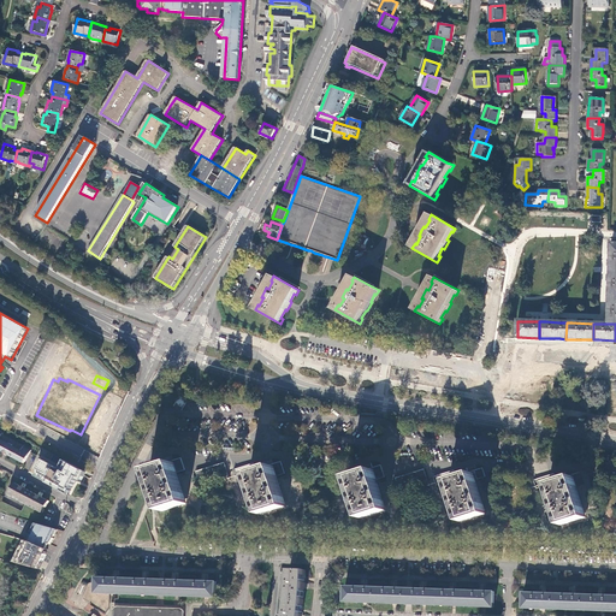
[(187,386),(176,380),(172,386),(183,392),(187,386)]
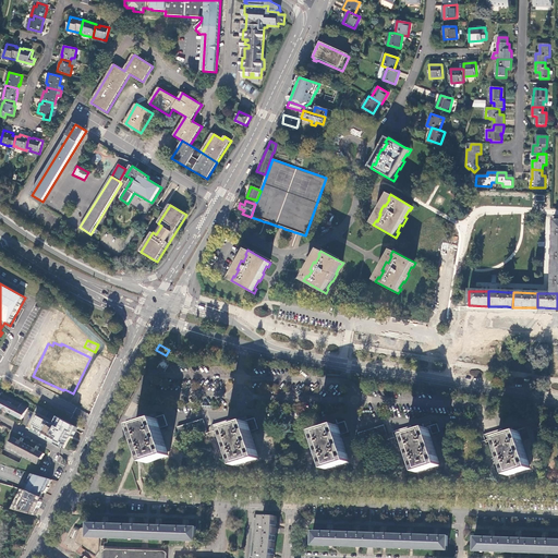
[(171,363),(164,359),(160,365),(167,370),(171,363)]
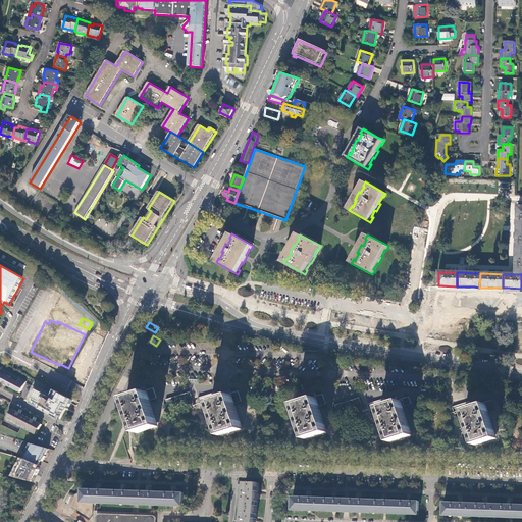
[(0,381),(4,384),(19,393),(21,392),(27,381),(20,378),(18,381),(11,377),(10,379),(6,377),(7,376),(0,371),(2,368),(0,367),(0,381)]
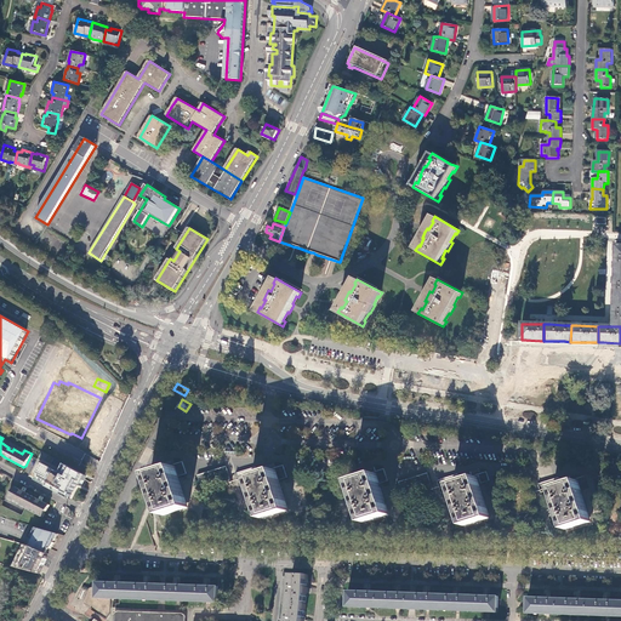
[(38,459),(29,477),(32,478),(32,479),(43,485),(69,499),(77,485),(81,486),(86,474),(61,461),(58,467),(38,459)]
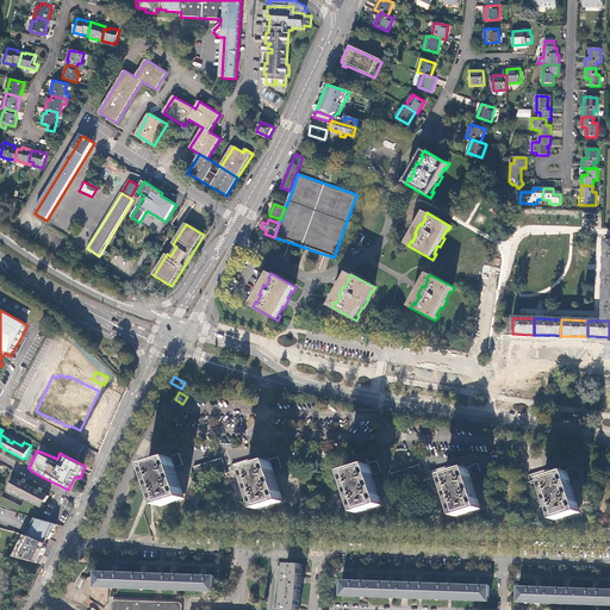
[(175,468),(184,466),(180,454),(172,456),(172,459),(148,467),(154,486),(161,508),(186,499),(175,468)]
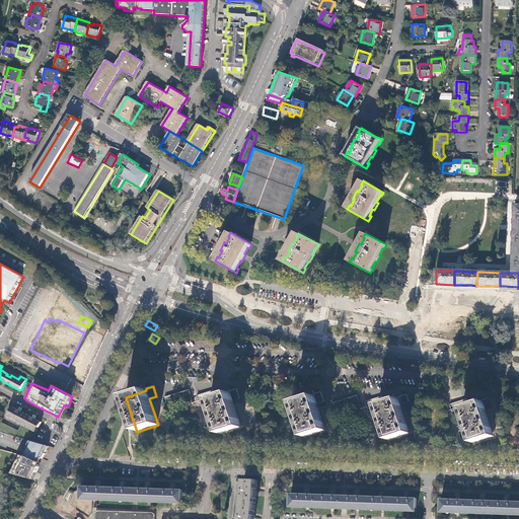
[(233,401),(240,399),(237,389),(230,391),(230,393),(217,397),(215,390),(198,395),(200,403),(210,400),(215,416),(221,435),(242,428),(233,401)]
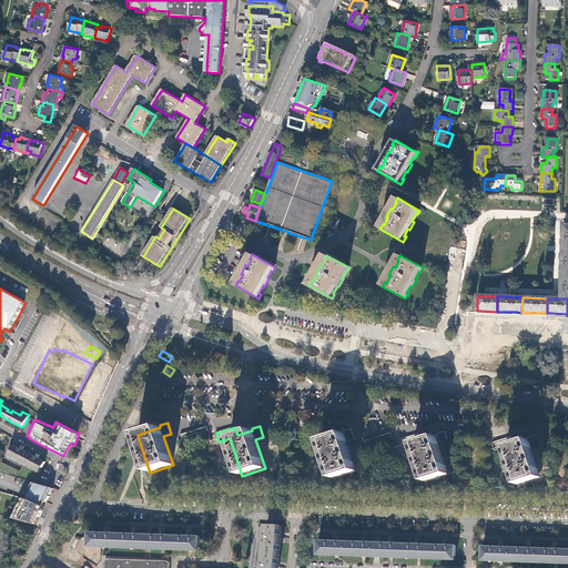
[(181,435),(184,443),(210,435),(208,427),(181,435)]
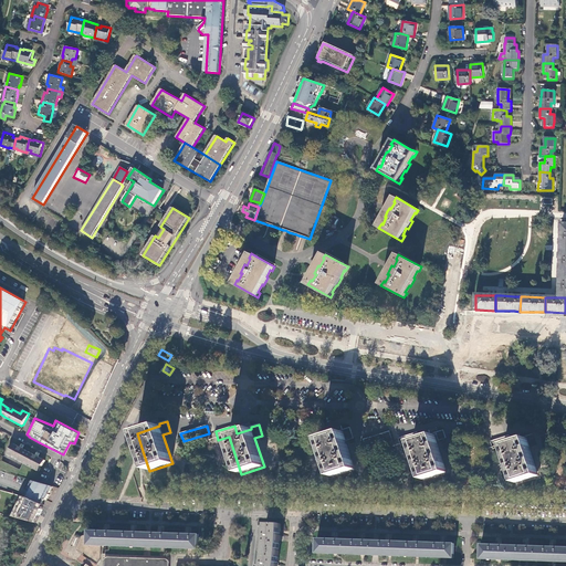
[(354,439),(350,427),(342,430),(343,432),(321,439),(326,458),(333,477),(355,470),(346,441),(354,439)]
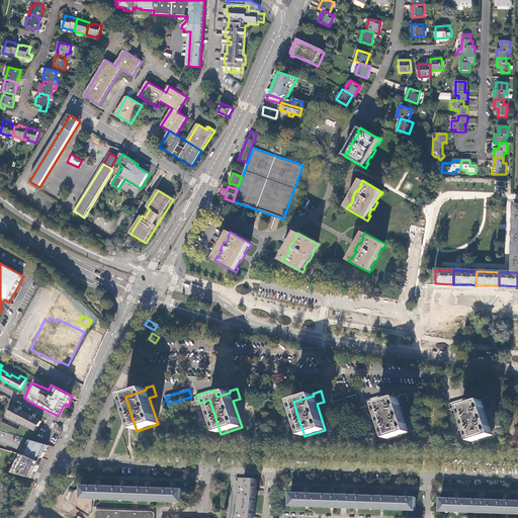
[(409,401),(407,394),(400,397),(402,403),(409,401)]
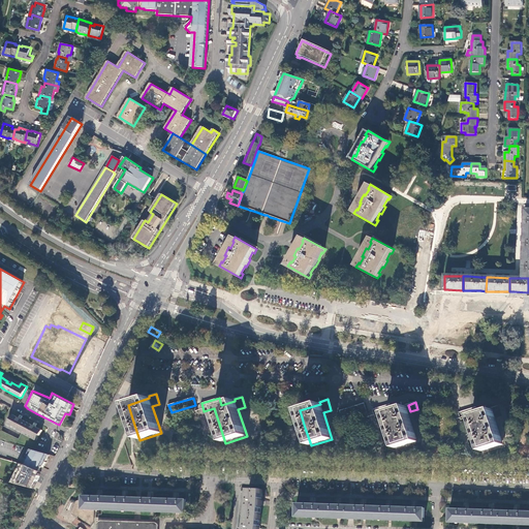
[(366,410),(364,403),(340,411),(342,418),(366,410)]
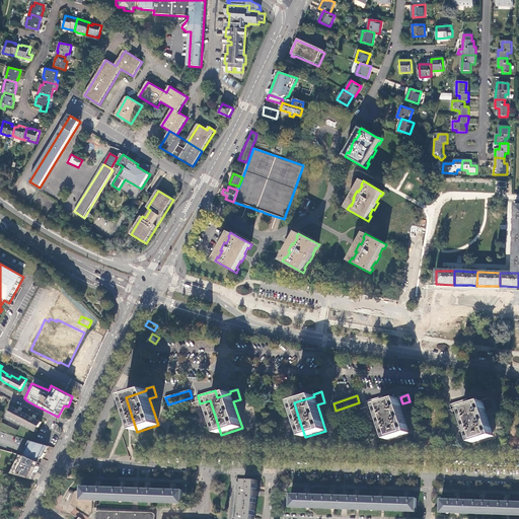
[(384,403),(381,396),(366,401),(368,410),(378,405),(383,422),(389,440),(411,434),(399,399),(384,403)]
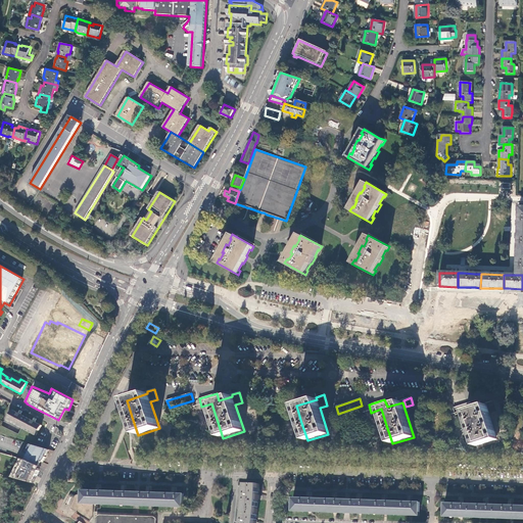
[(473,410),(470,402),(454,408),(456,415),(466,412),(471,429),(477,446),(497,439),(486,405),(473,410)]
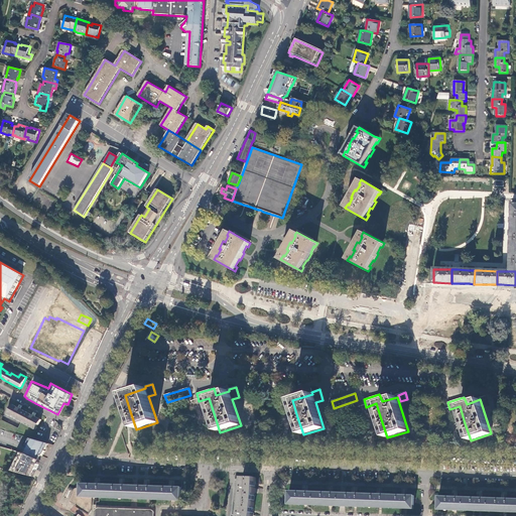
[(7,415),(23,423),(35,429),(38,425),(39,425),(41,420),(35,417),(32,415),(21,409),(18,408),(13,405),(7,415)]
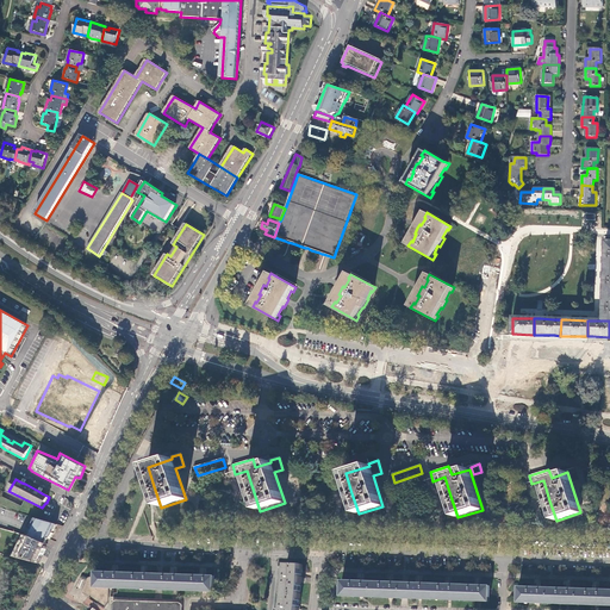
[(54,531),(56,524),(39,521),(33,518),(29,529),(30,530),(29,534),(27,536),(45,543),(47,541),(48,539),(54,531)]
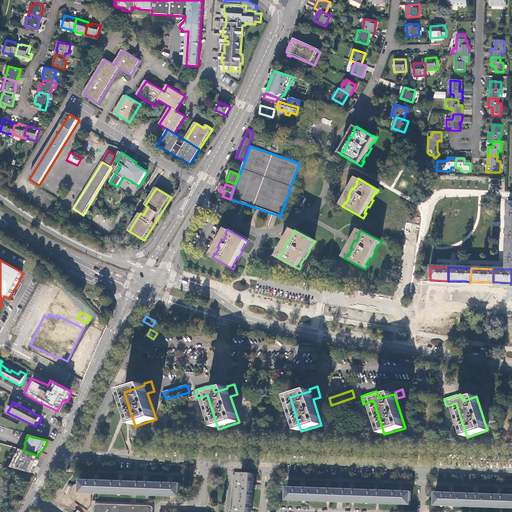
[(23,450),(19,449),(17,453),(9,467),(33,474),(41,457),(38,456),(23,450)]
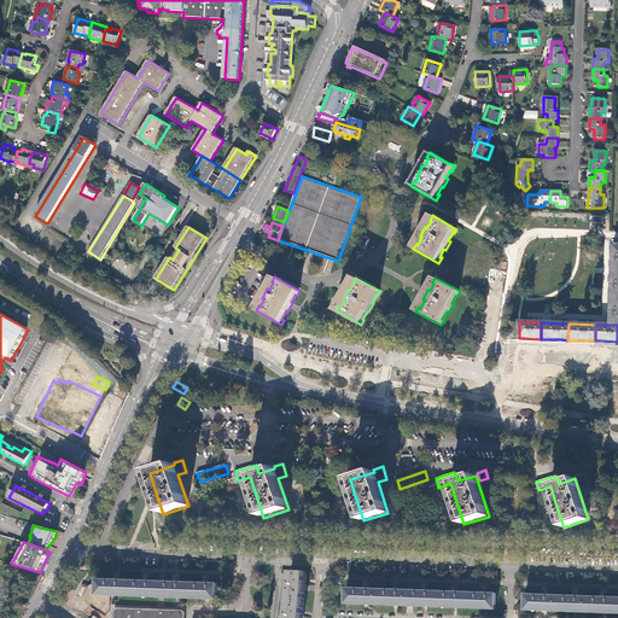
[(305,589),(307,572),(291,572),(291,575),(289,602),(304,604),(305,589)]
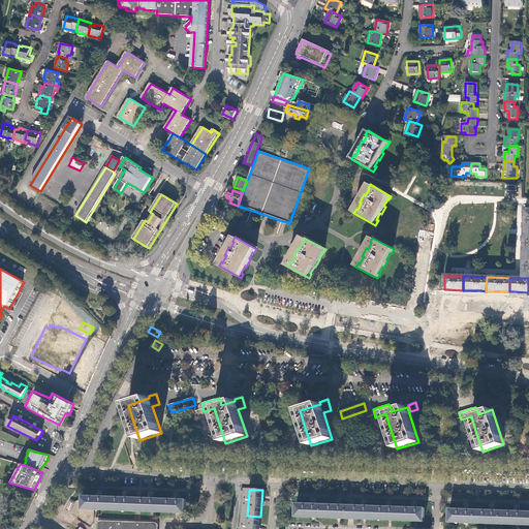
[(238,528),(245,528),(246,525),(247,516),(249,492),(242,491),(238,528)]
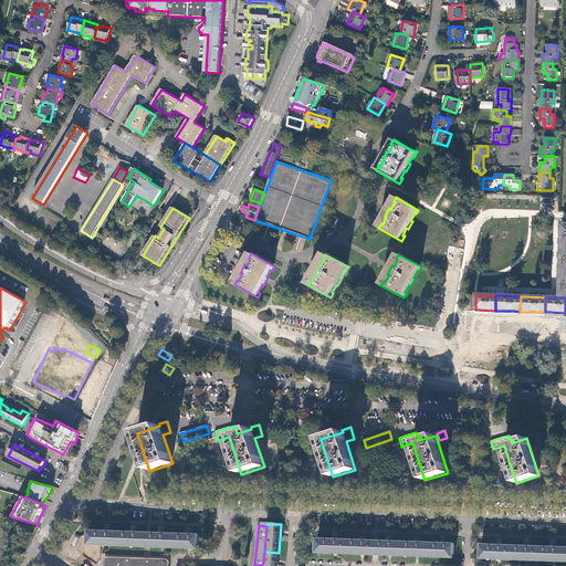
[(105,532),(90,532),(90,536),(88,546),(101,546),(104,546),(116,547),(117,533),(105,532)]
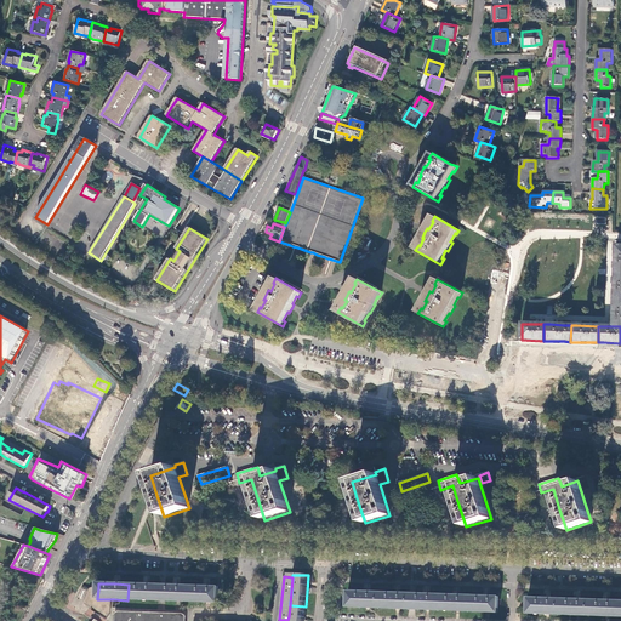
[(158,602),(158,585),(143,585),(129,585),(127,600),(158,602)]
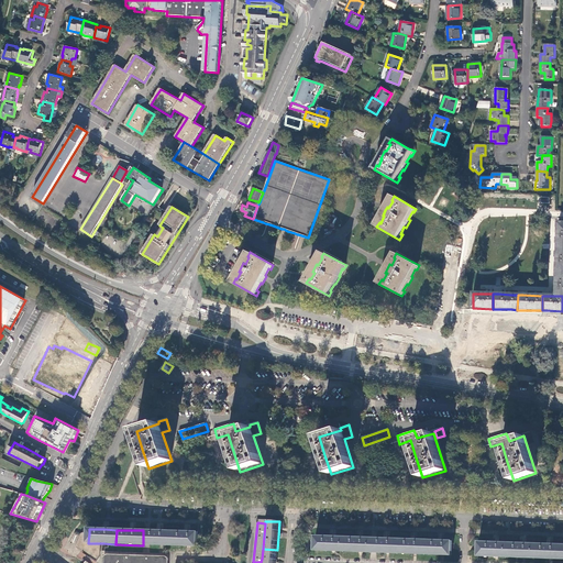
[(159,531),(143,530),(143,545),(170,545),(170,531),(159,531)]
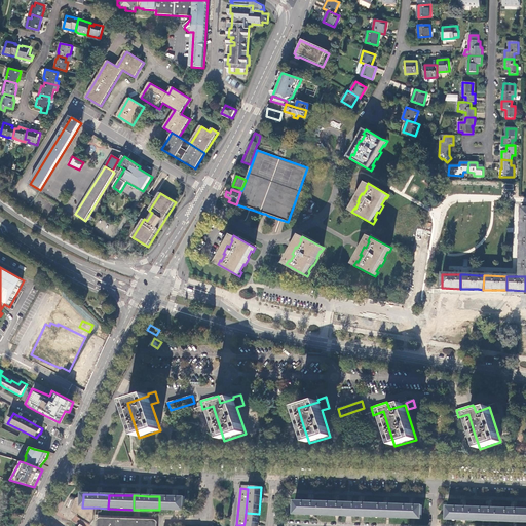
[(70,508),(74,498),(70,496),(66,505),(70,508)]
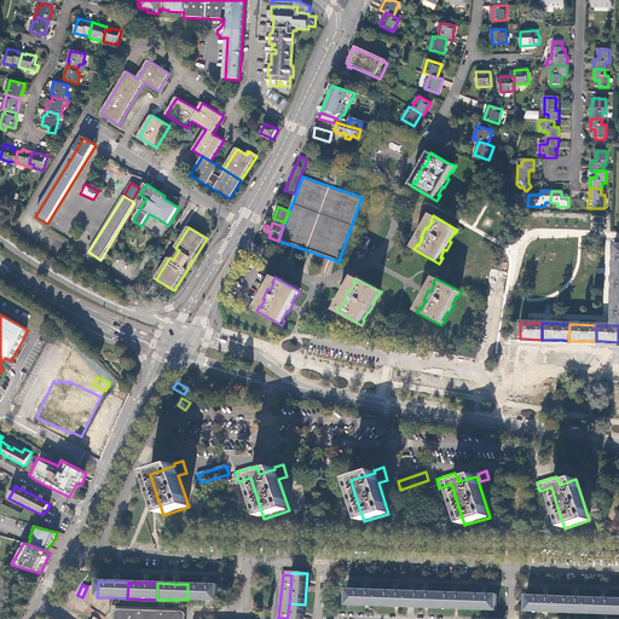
[(203,585),(187,584),(187,600),(217,601),(218,585),(203,585)]
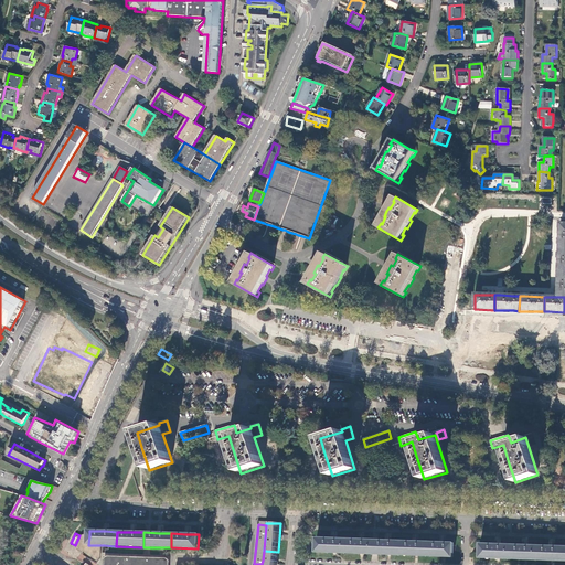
[(89,535),(83,535),(83,536),(82,536),(81,537),(76,550),(84,554),(83,555),(95,564),(98,558),(98,556),(100,556),(100,545),(88,545),(89,535)]
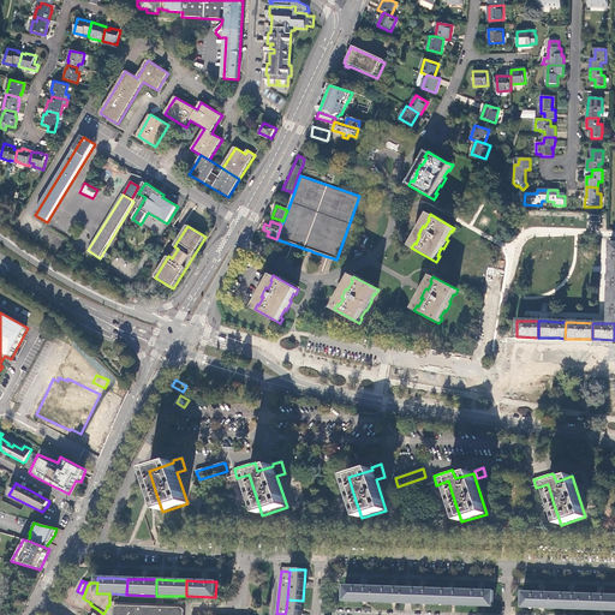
[(374,603),(375,587),(360,586),(345,586),(345,602),(374,603)]
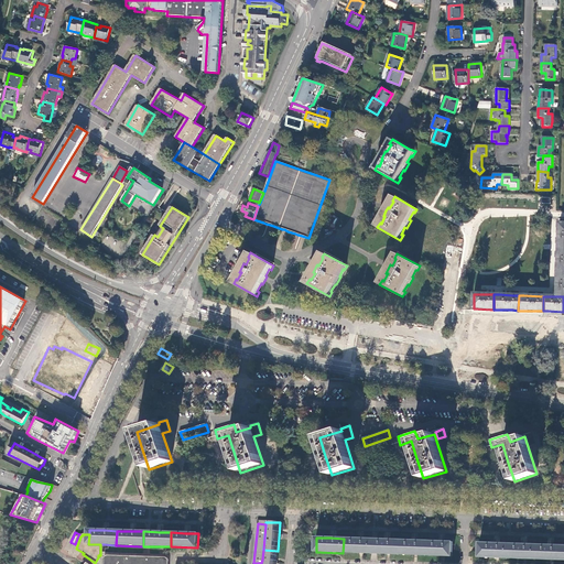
[(355,539),(344,539),(343,553),(370,553),(370,540),(355,539)]
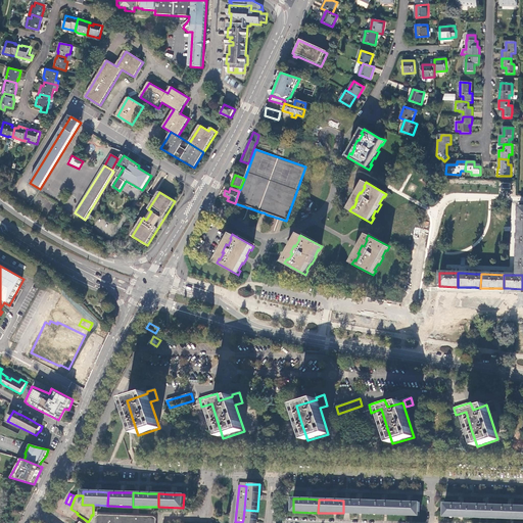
[(343,501),(343,513),(369,514),(369,501),(353,501),(343,501)]
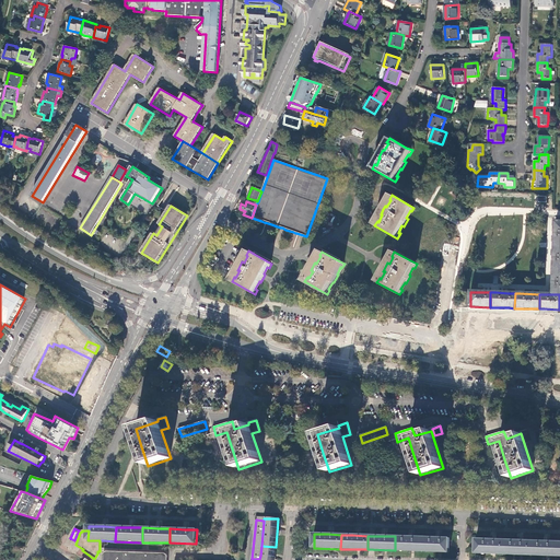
[(395,536),(395,550),(421,551),(422,537),(407,537),(395,536)]
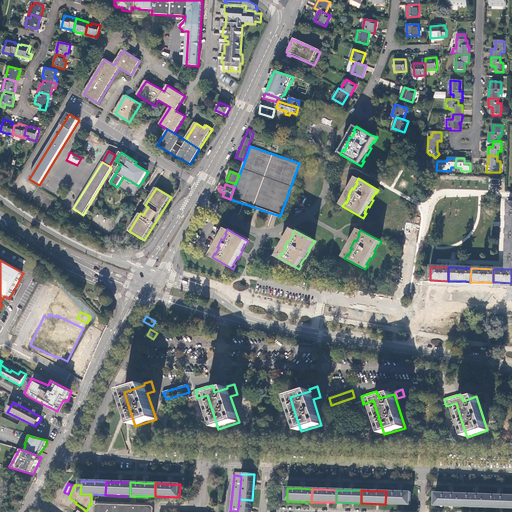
[(386,491),(385,504),(410,505),(411,492),(397,492),(386,491)]
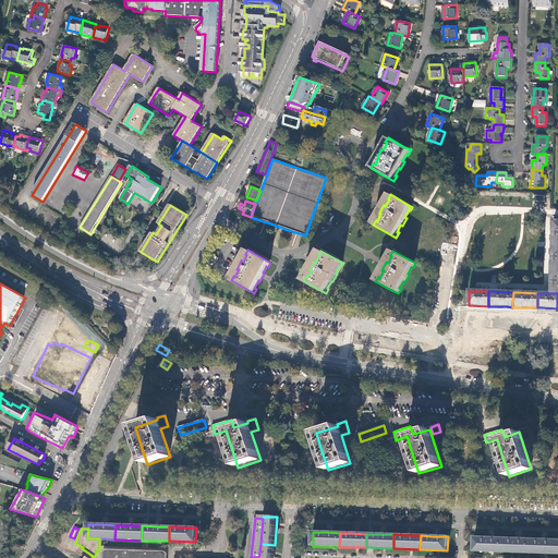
[(501,553),(501,538),(487,537),(474,537),(474,552),(501,553)]
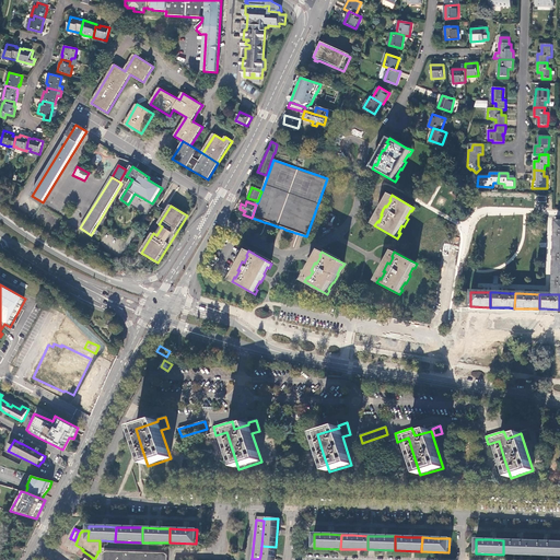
[(517,540),(503,540),(503,555),(529,555),(531,541),(517,540)]
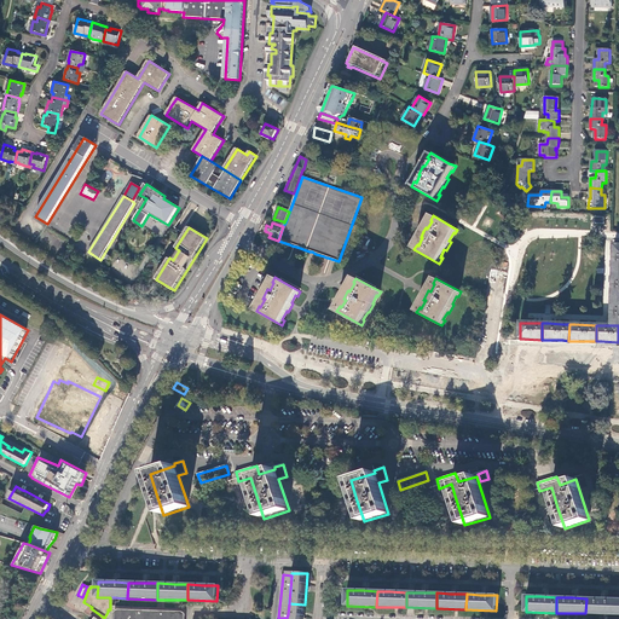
[(586,599),(585,613),(615,614),(615,600),(602,599),(586,599)]
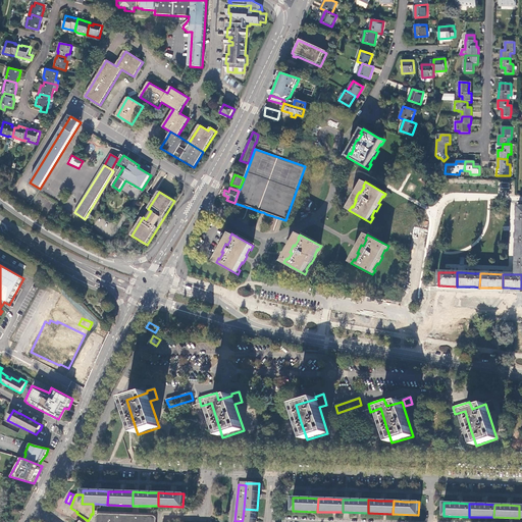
[(242,521),(255,521),(256,520),(257,510),(244,509),(243,518),(242,521)]
